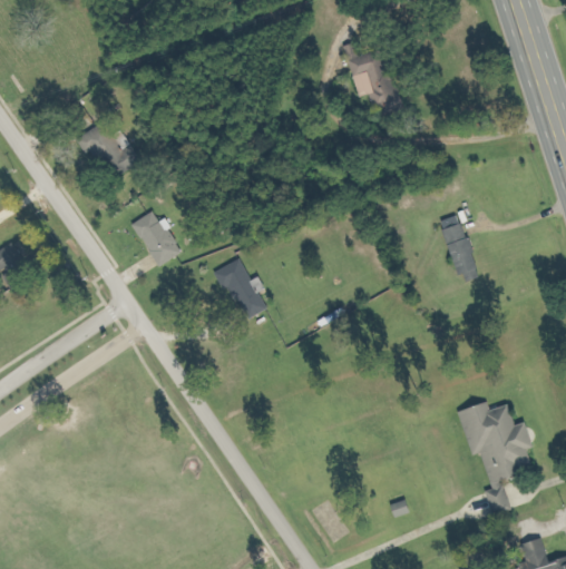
[(343,47),(362,97),(371,94),(377,108),(383,105),(388,115),(402,109),(380,50),(362,57),(355,41),(343,47)]
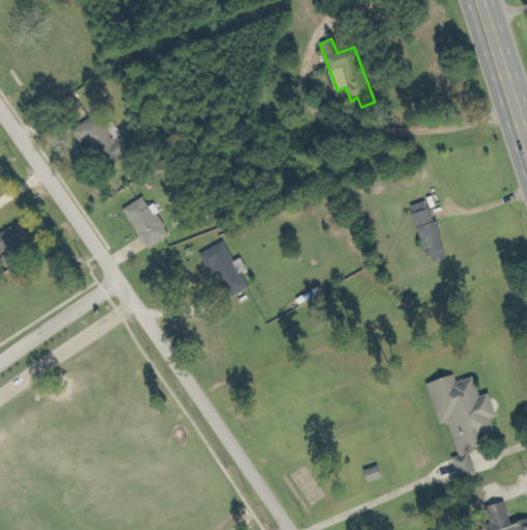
[(83,151),(95,145),(105,165),(131,152),(116,123),(98,132),(91,119),(73,129),(83,151)]
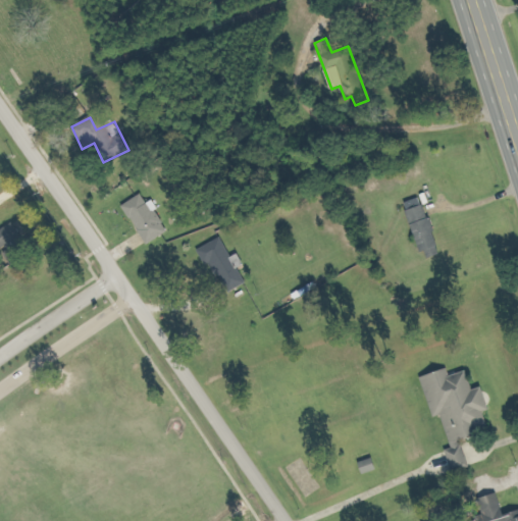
[(120,205),(146,245),(168,230),(149,200),(145,203),(139,194),(120,205)]
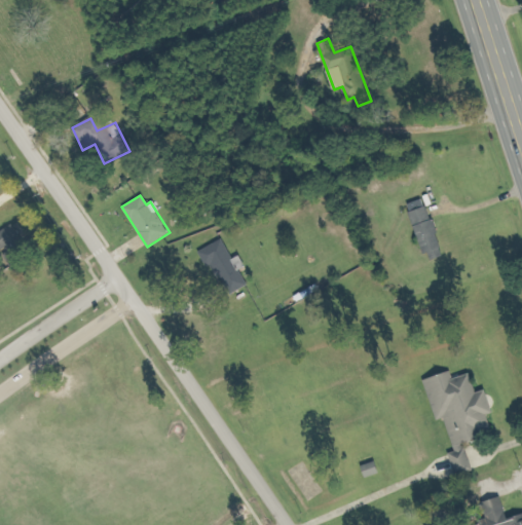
[(424,261),(442,255),(423,198),(405,204),(424,261)]
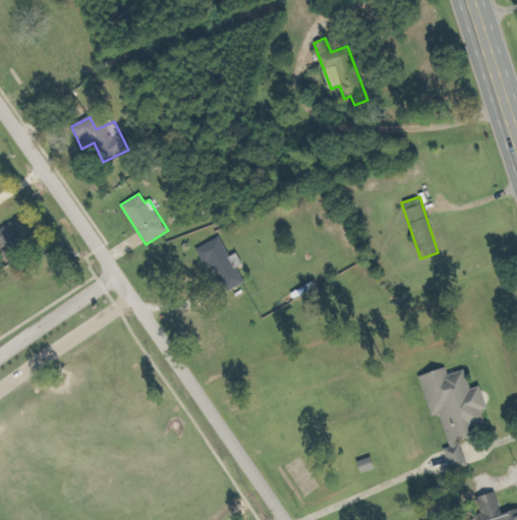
[(0,248),(19,242),(14,226),(0,230),(0,248)]
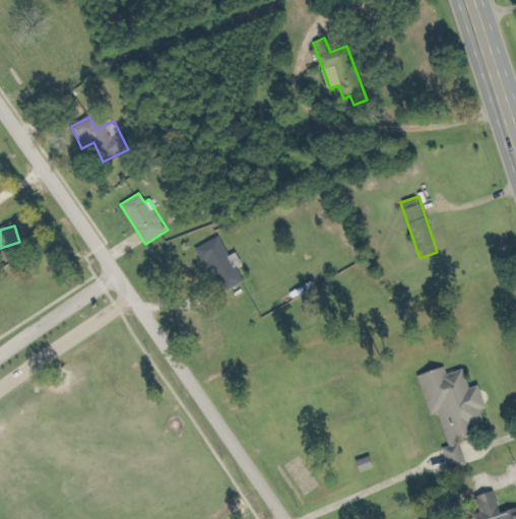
[(199,245),(219,293),(244,282),(237,265),(241,264),(236,253),(229,256),(220,237),(199,245)]
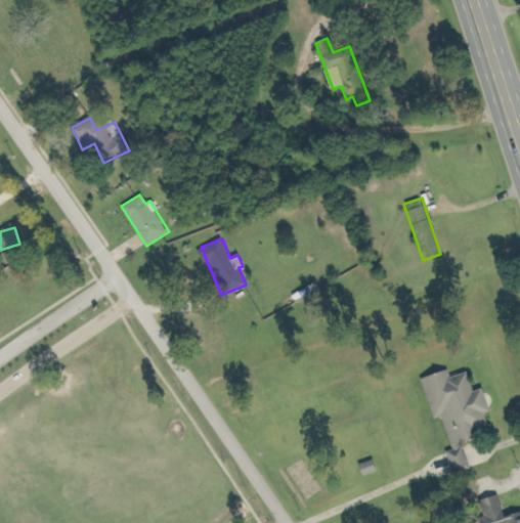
[(421,377),(433,419),(441,416),(451,449),(446,451),(452,474),(470,469),(461,439),(476,435),(473,424),(489,420),(481,388),(472,390),(466,372),(449,376),(447,368),(421,377)]
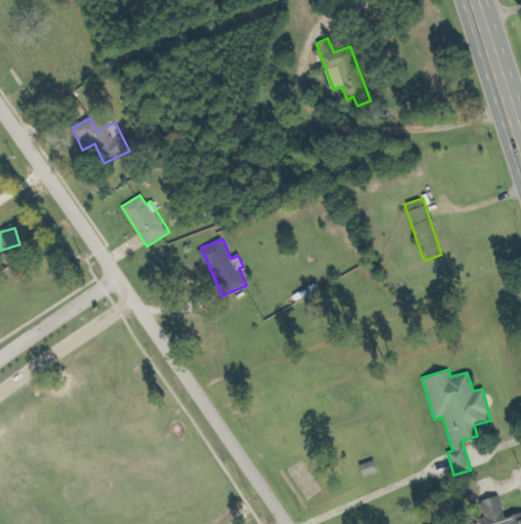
[(358,465),(362,476),(376,472),(372,459),(358,465)]
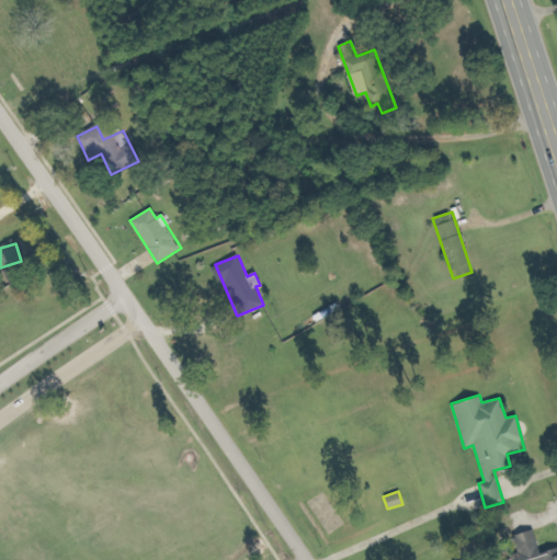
[(554,559),(553,549),(540,551),(534,529),(512,535),(518,559),(554,559)]
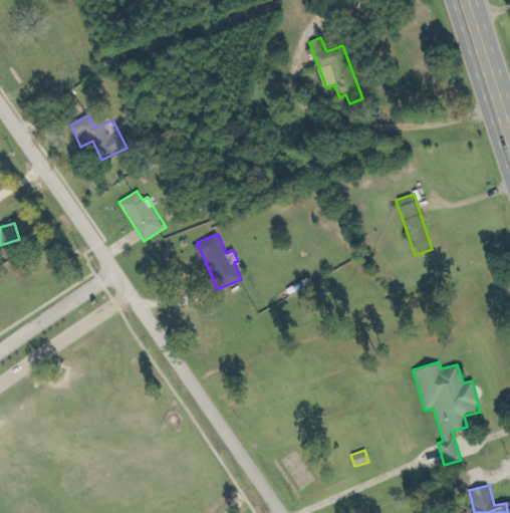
All buildings are outlined.
